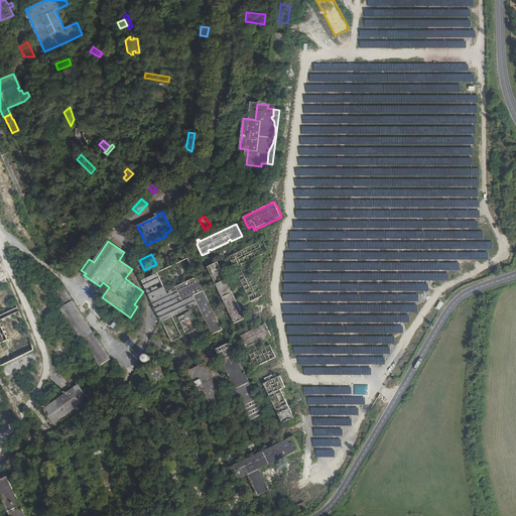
[(139,260),(138,258),(133,260),(139,272),(144,270),(139,260)]
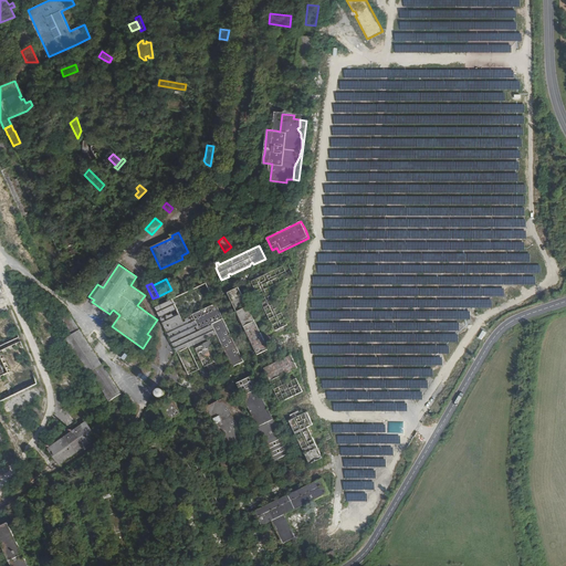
[(233,367),(244,362),(207,283),(160,304),(156,306),(159,313),(178,353),(189,376),(200,369),(197,362),(191,350),(190,347),(217,334),(233,367)]
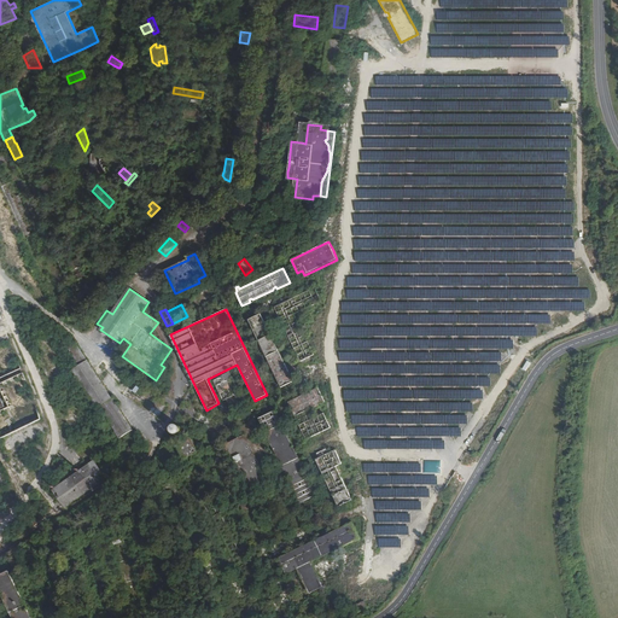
[(295,382),(279,351),(261,314),(249,320),(267,357),(281,388),(295,382)]
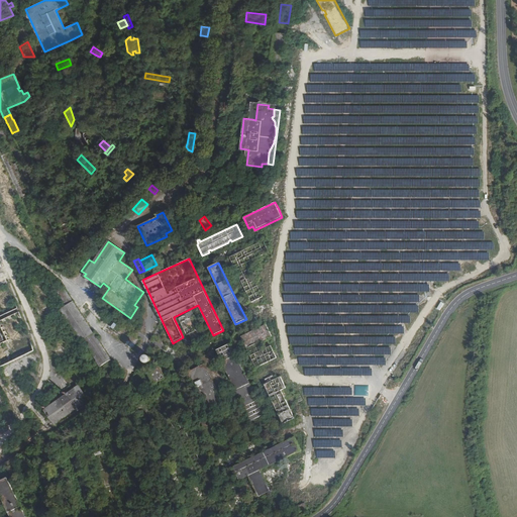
[(65,288),(59,292),(67,306),(73,302),(65,288)]
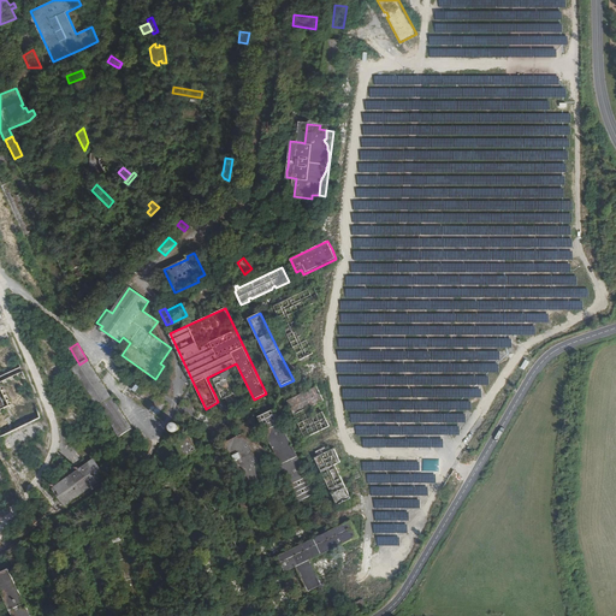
[(99,406),(111,397),(87,360),(80,365),(72,369),(96,407),(99,406)]
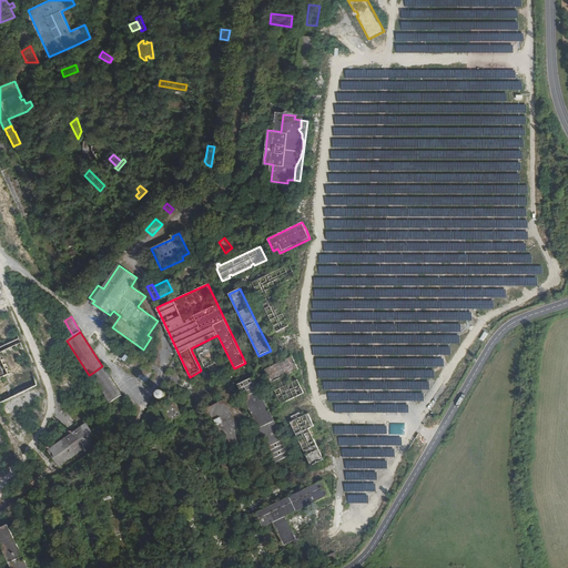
[(213,378),(225,373),(212,343),(196,350),(201,361),(205,368),(209,367),(213,378)]
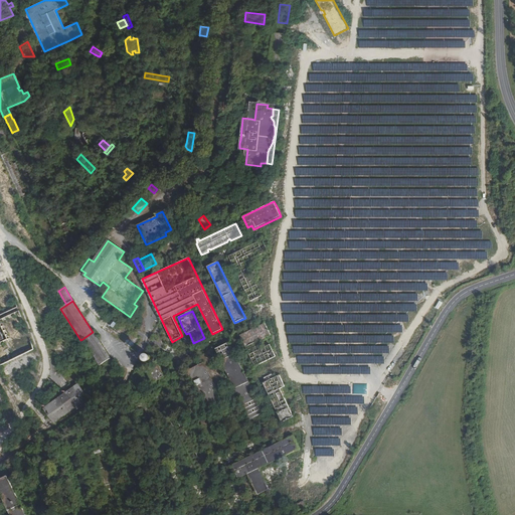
[(180,328),(182,327),(178,317),(174,319),(179,329),(180,328)]
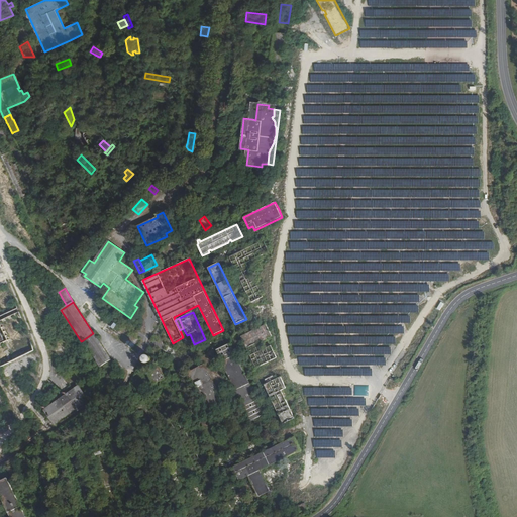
[(171,343),(173,343),(163,322),(161,323),(171,343)]
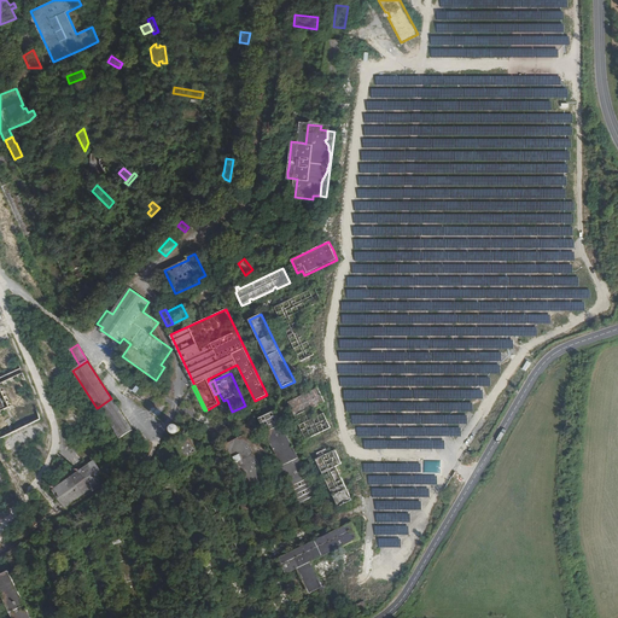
[(325,413),(314,418),(310,409),(326,402),(319,388),(313,390),(309,391),(289,402),(307,439),(332,427),(325,413)]
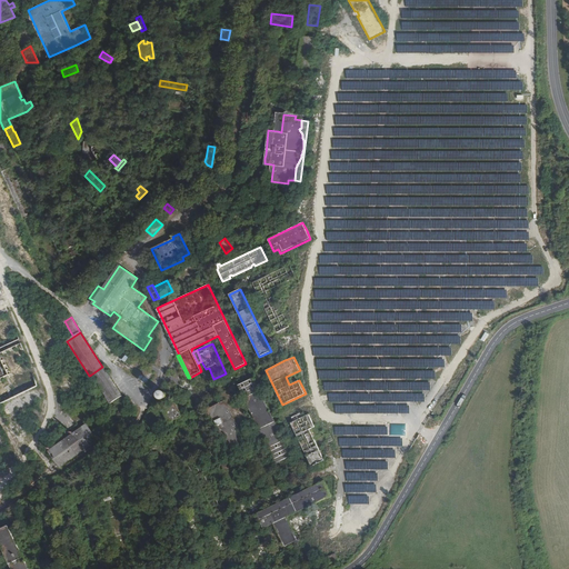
[(102,367),(91,375),(107,398),(111,405),(125,397),(103,366),(102,367)]
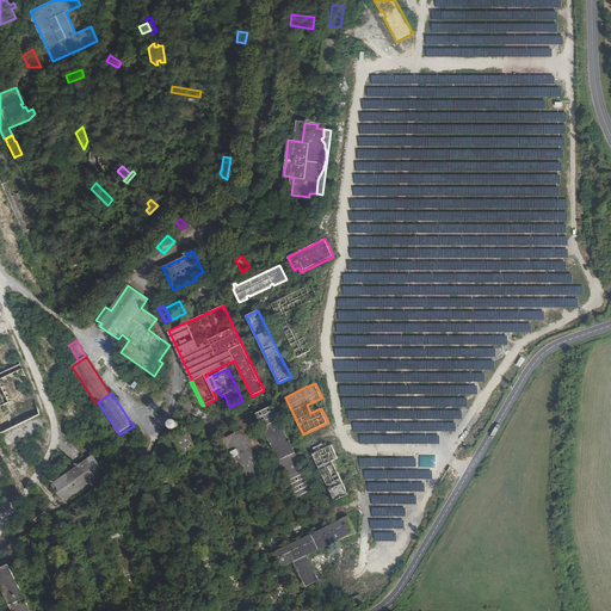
[(300,462),(296,454),(272,406),(257,414),(279,461),(300,501),(316,494),(302,466),(298,467),(296,463),(300,462)]
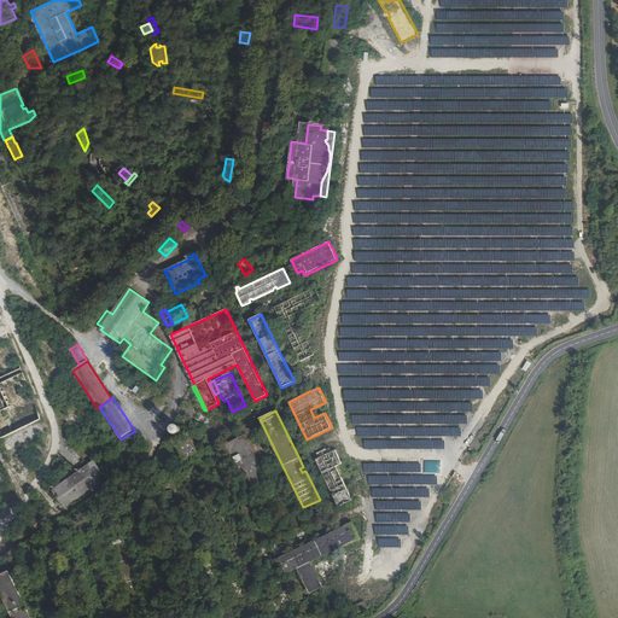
[(7,453),(47,433),(41,420),(0,441),(7,453)]
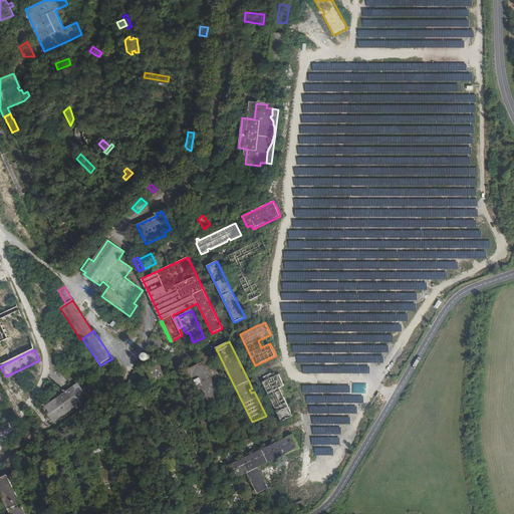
[(218,389),(229,383),(212,349),(200,356),(204,364),(188,372),(195,386),(194,387),(195,391),(197,391),(204,407),(222,398),(218,389)]
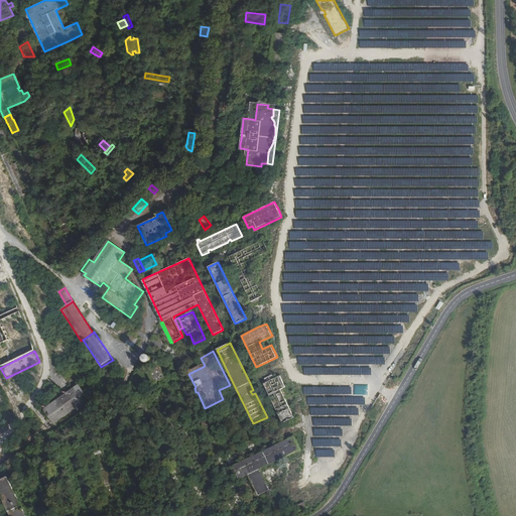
[(321,363),(325,370),(337,365),(334,358),(321,363)]
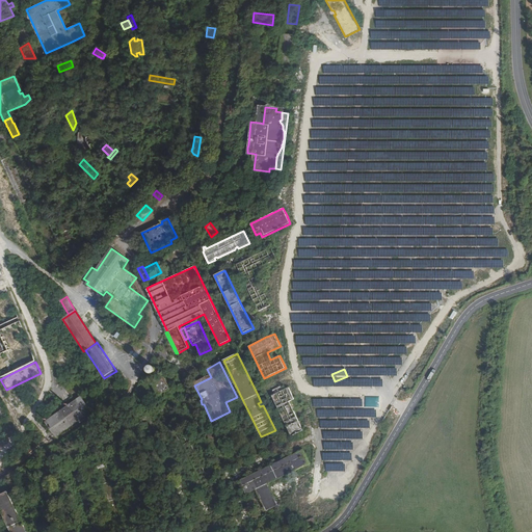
[(158,395),(170,389),(163,375),(152,381),(158,395)]
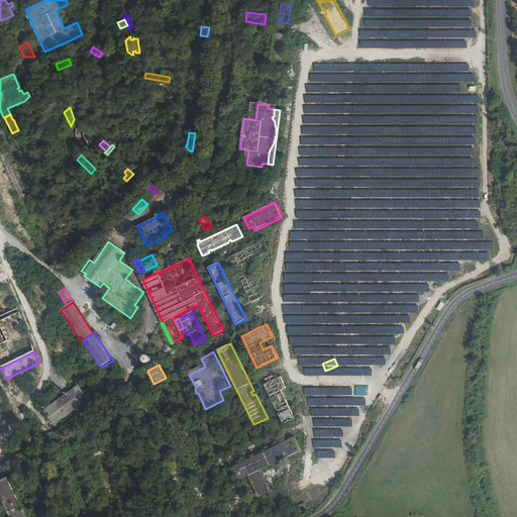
[(282,391),(287,388),(281,376),(275,379),(273,376),(266,380),(268,383),(264,384),(286,426),(297,421),(282,391)]
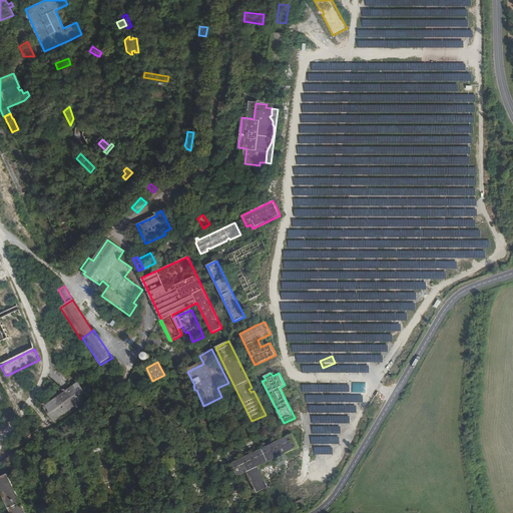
[(52,423),(89,398),(78,382),(42,407),(52,423)]
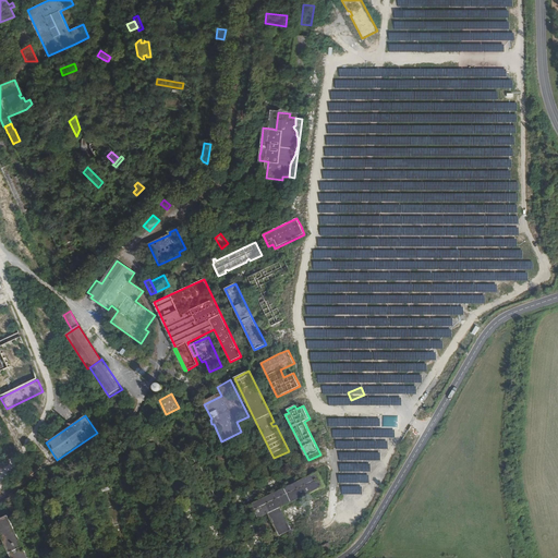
[(152,433),(149,433),(146,426),(141,428),(146,439),(154,436),(152,433)]
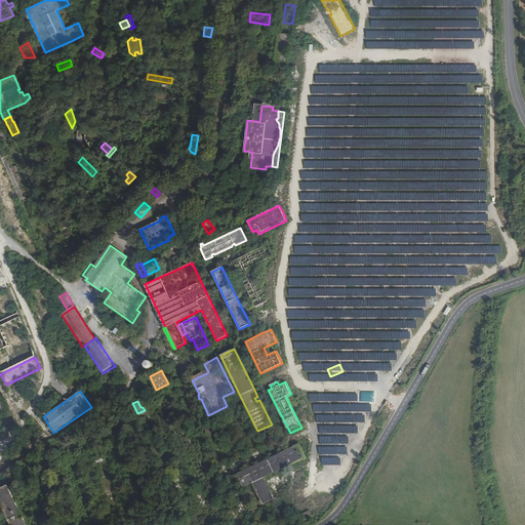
[(179,419),(184,417),(178,405),(167,410),(169,416),(176,413),(179,419)]
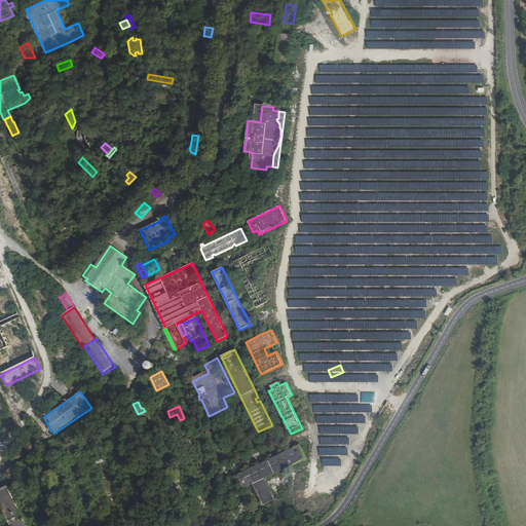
[(145,430),(151,427),(146,417),(140,420),(145,430)]
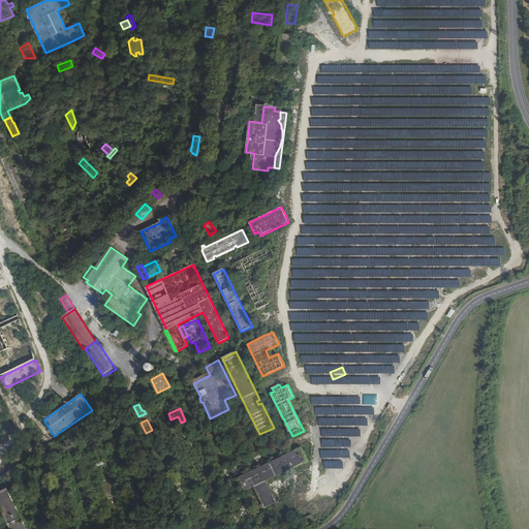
[(65,443),(73,438),(71,435),(64,440),(65,443)]
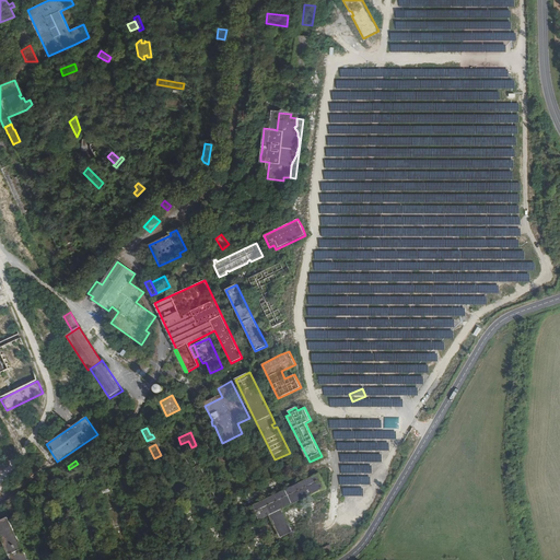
[(147,473),(143,463),(140,462),(139,461),(136,462),(137,464),(139,465),(130,467),(133,473),(141,470),(143,474),(147,473)]
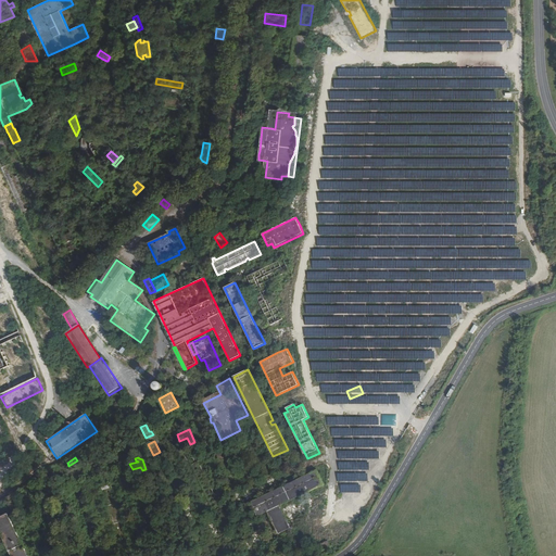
[(324,484),(317,470),(294,481),(295,483),(290,487),(289,484),(251,502),(258,516),(268,512),(279,534),(292,528),(281,505),(324,484)]
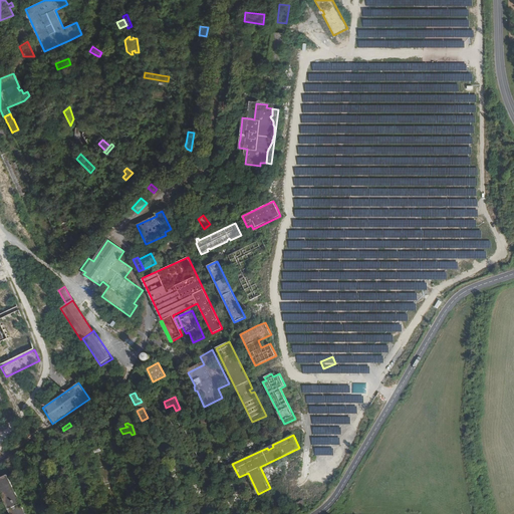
[(138,449),(139,450),(132,452),(134,456),(141,455),(143,458),(146,456),(144,453),(143,449),(140,447),(140,446),(137,447),(138,449)]
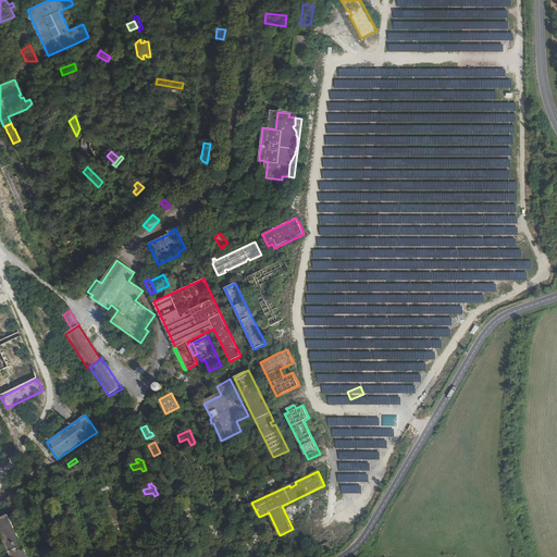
[(48,487),(41,491),(48,507),(53,504),(48,487)]
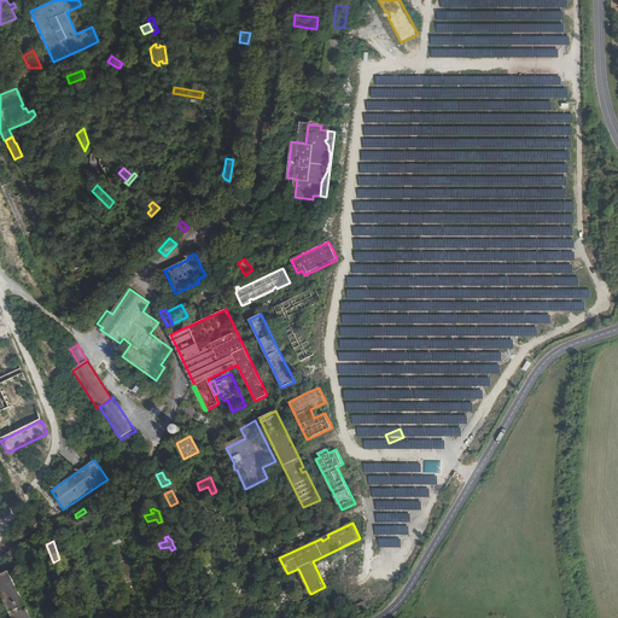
[(168,555),(159,559),(163,566),(172,563),(168,555)]
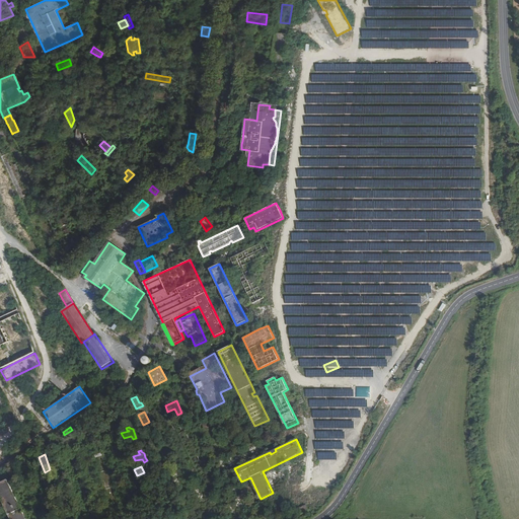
[(9,515),(21,509),(7,479),(3,482),(0,483),(0,496),(5,506),(9,515)]
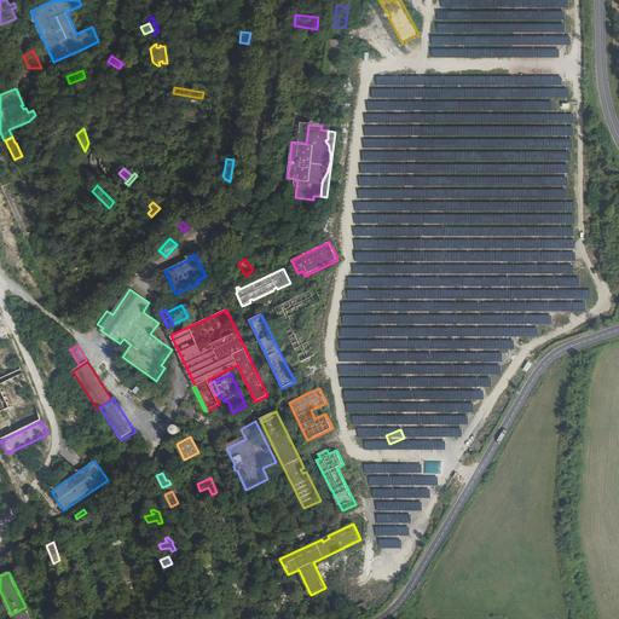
[(169,580),(167,572),(161,574),(157,576),(160,584),(169,580)]
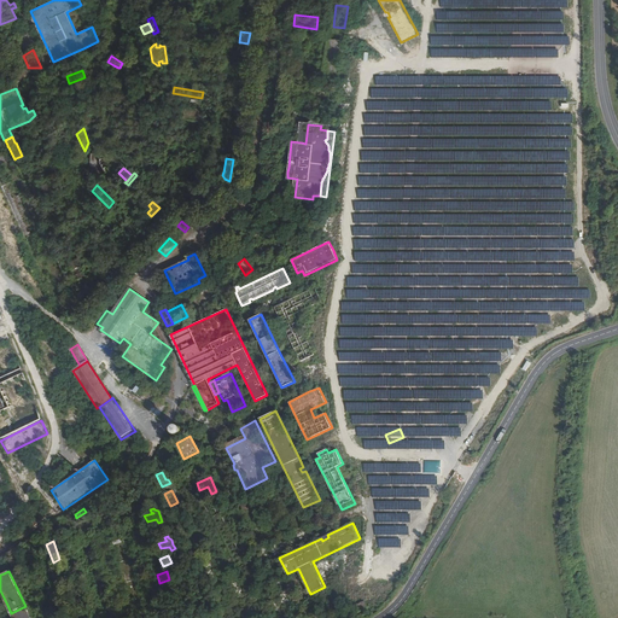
[(170,604),(165,594),(159,598),(164,606),(161,607),(163,611),(175,605),(174,601),(170,604)]
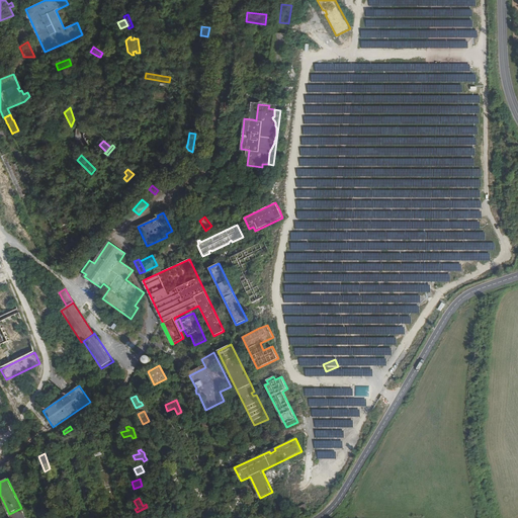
[(10,517),(26,517),(21,508),(9,514),(10,517)]
